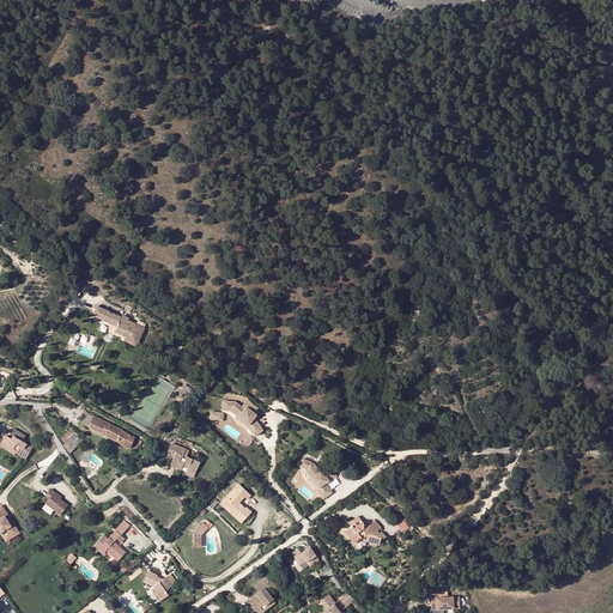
[(79,285),(93,293),(97,285),(84,278),(79,285)]
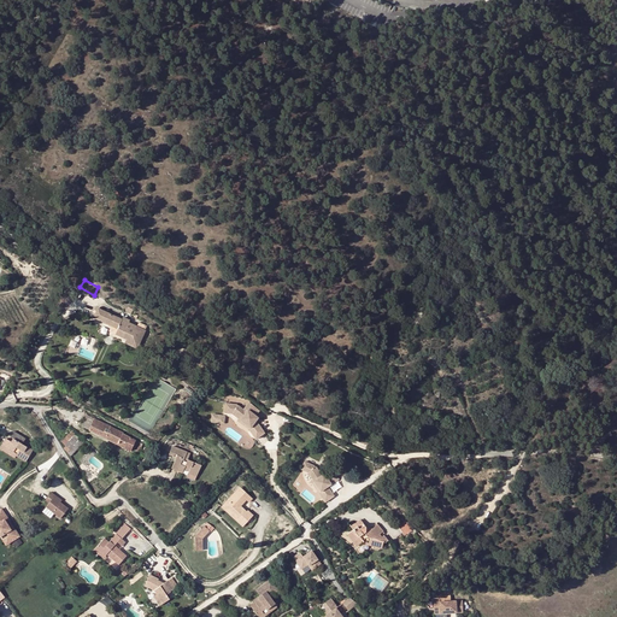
[(92,313),(99,318),(104,309),(97,305),(92,313)]
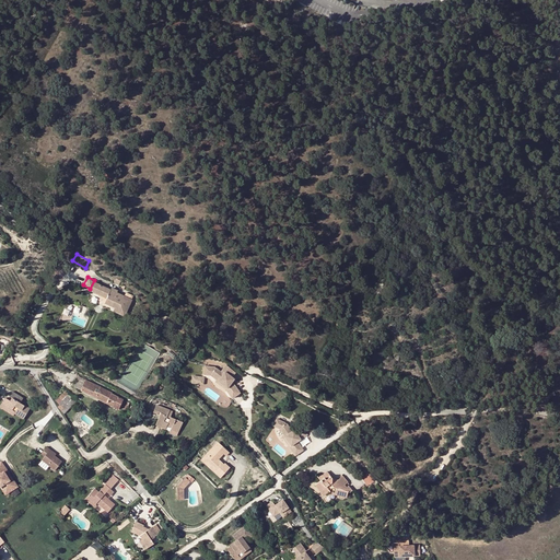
[(94,280),(90,289),(98,293),(102,301),(112,306),(121,312),(123,312),(129,300),(94,280)]
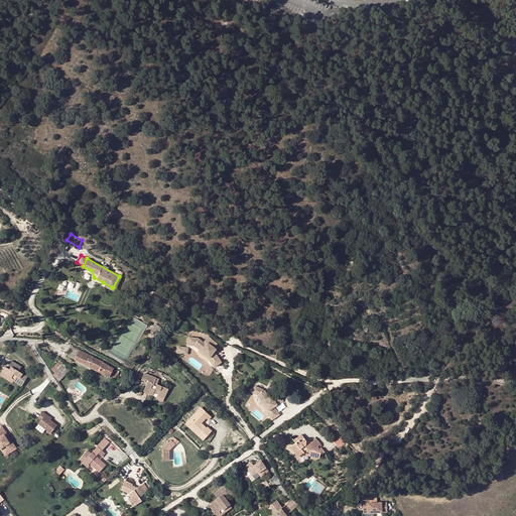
[(57,338),(59,339),(61,335),(53,331),(51,334),(58,337),(57,338)]
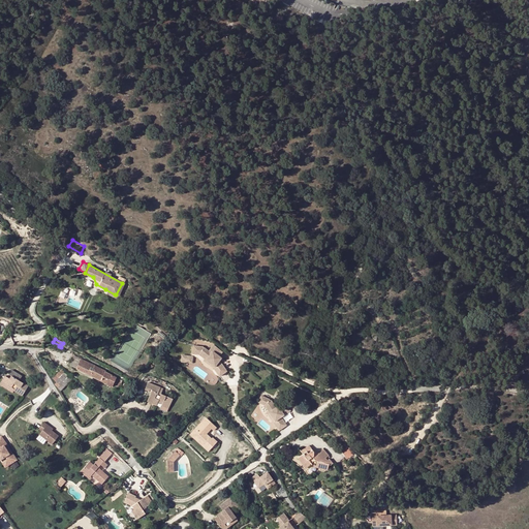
[(193,345),(192,353),(199,354),(206,359),(204,361),(215,368),(219,376),(227,372),(220,361),(222,359),(220,356),(223,352),(214,344),(209,350),(204,346),(193,345)]
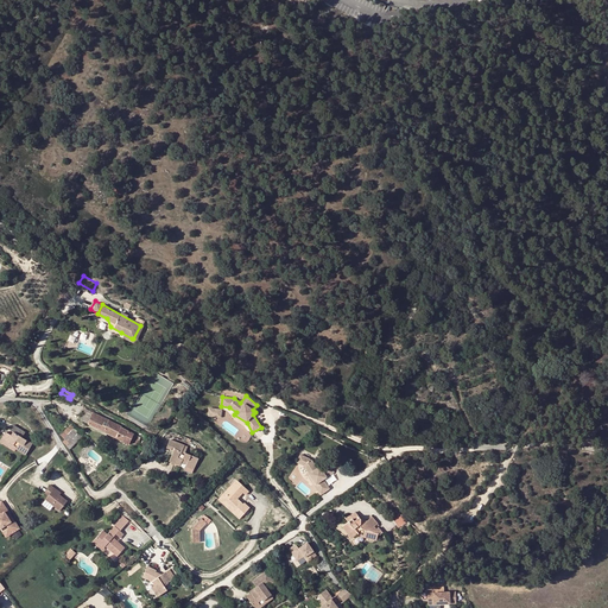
[(81,420),(88,423),(93,413),(86,410),(81,420)]
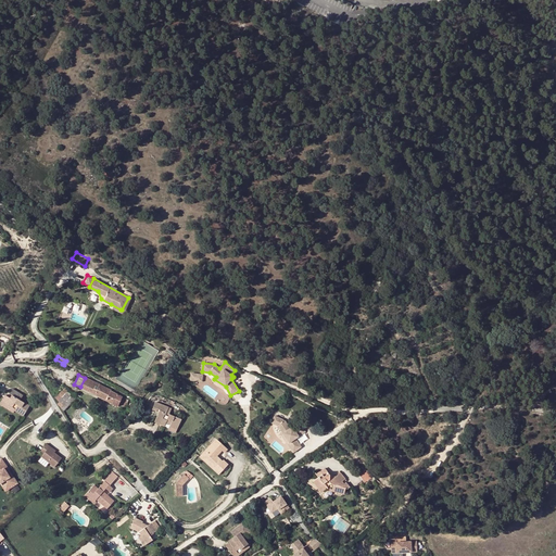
[(79,388),(100,399),(105,388),(85,378),(80,387),(79,388)]
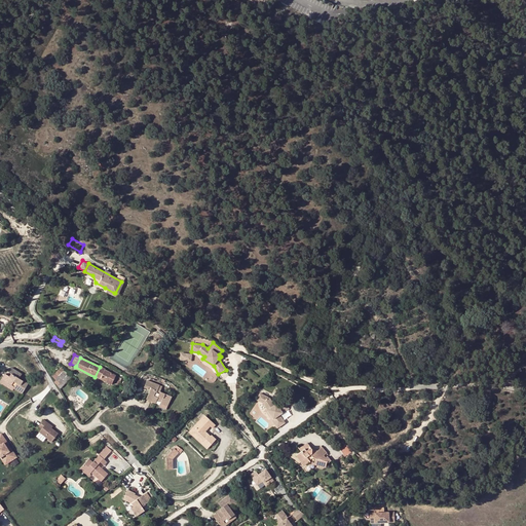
[(63,369),(61,367),(54,374),(59,376),(53,382),(61,387),(71,375),(63,369)]
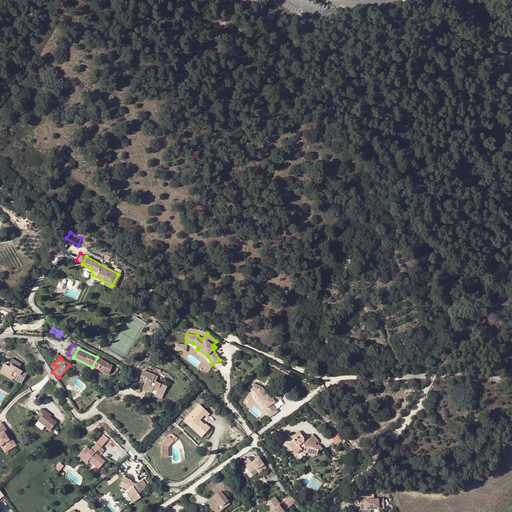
[(97,357),(92,367),(108,374),(112,366),(101,360),(102,360),(97,357)]
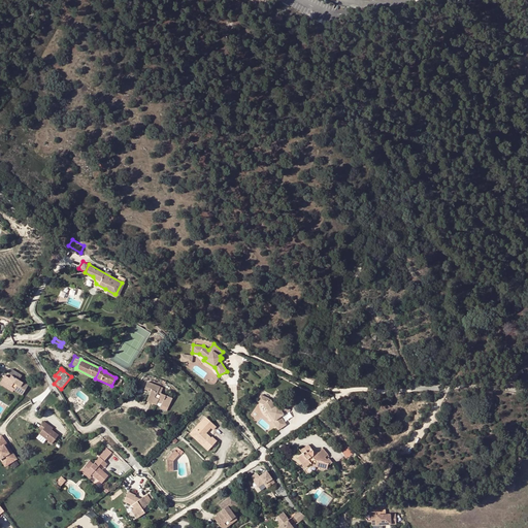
[(9,378),(4,375),(1,380),(14,388),(13,390),(22,395),(28,386),(19,381),(22,375),(11,369),(8,373),(11,375),(9,378)]
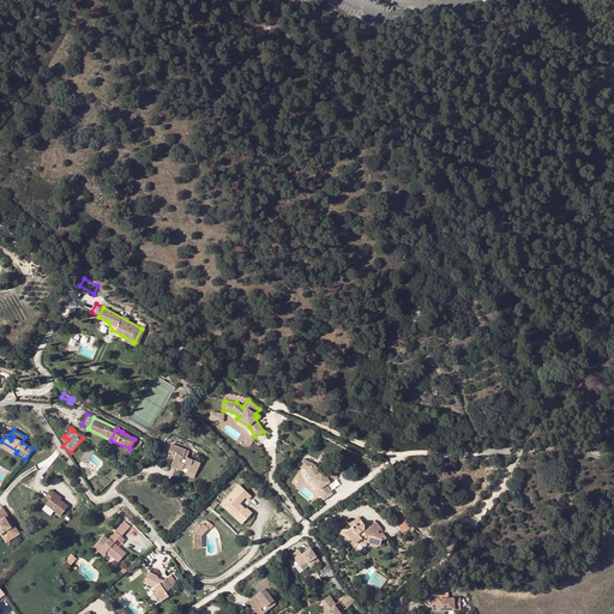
[(607,431),(602,432),(605,435),(602,437),(600,439),(600,443),(600,445),(600,447),(602,450),(603,452),(607,453),(609,453),(612,453),(613,451),(613,434),(613,435),(611,434),(608,434),(607,431)]
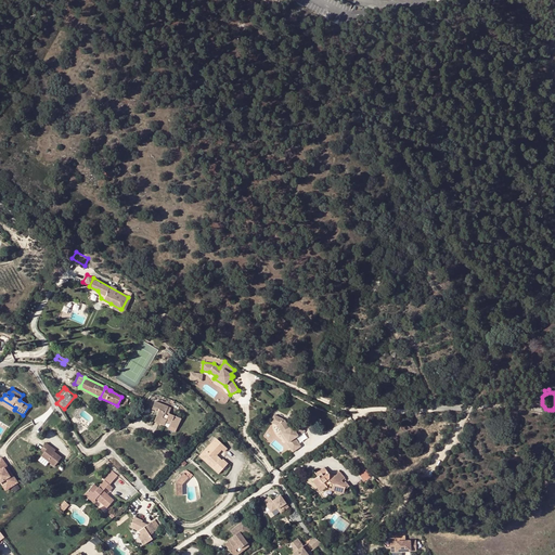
[(0,401),(0,402),(13,411),(14,410),(15,408),(1,399),(0,401)]
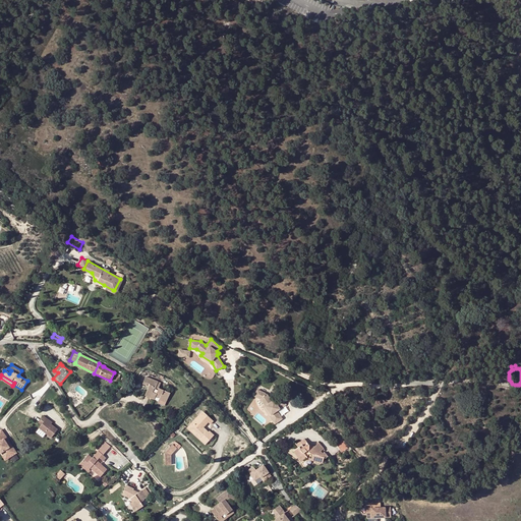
[(160,396),(159,400),(166,403),(170,394),(159,389),(158,391),(156,390),(159,383),(147,378),(143,384),(147,385),(148,384),(150,385),(145,396),(154,400),(157,395),(160,396)]
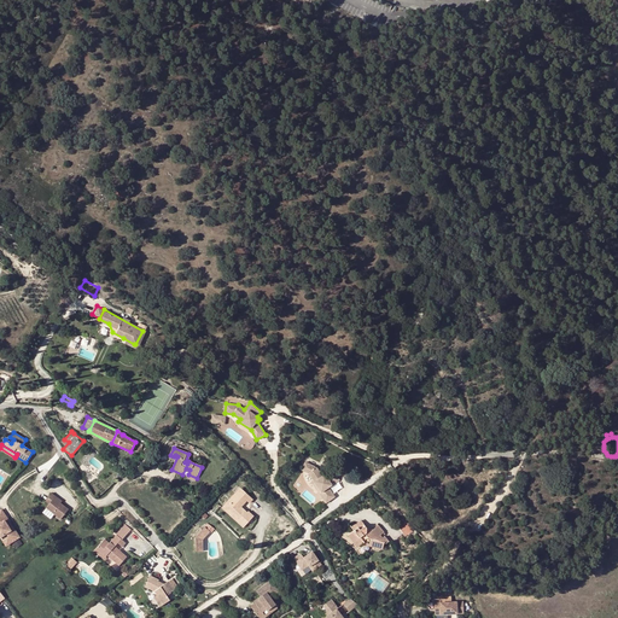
[(304,461),(301,470),(309,473),(326,501),(333,496),(328,487),(337,482),(330,471),(322,474),(318,466),(316,467),(315,466),(304,461)]
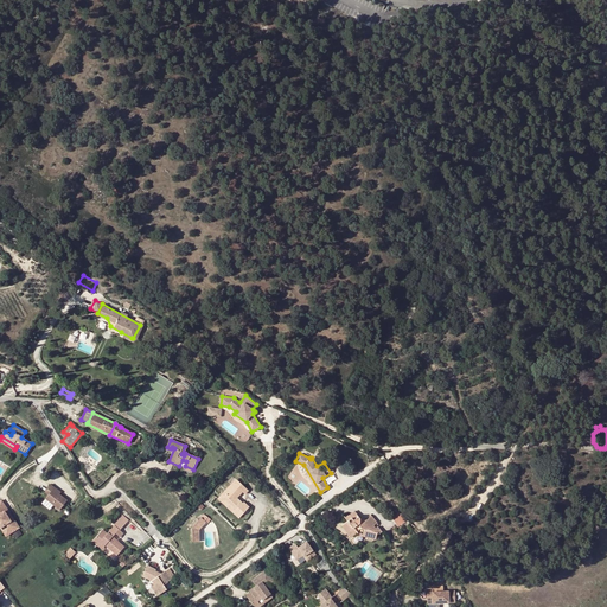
[(234,500),(236,498),(242,492),(244,494),(248,491),(235,479),(217,499),(223,505),(225,503),(231,508),(236,503),(234,500)]
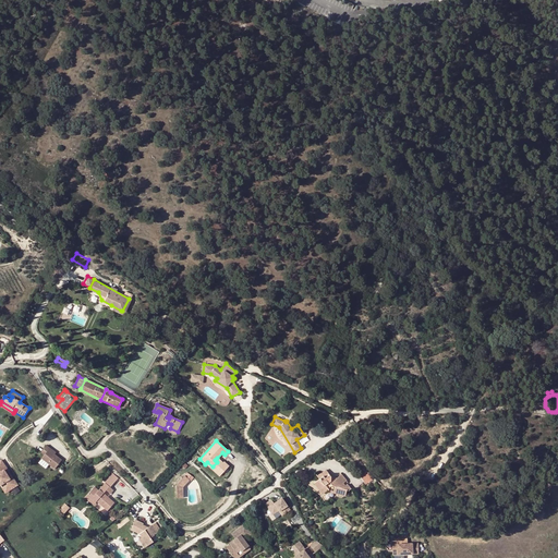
[(56,468),(62,459),(56,453),(49,449),(50,447),(47,444),(41,452),(45,455),(43,457),(56,468)]
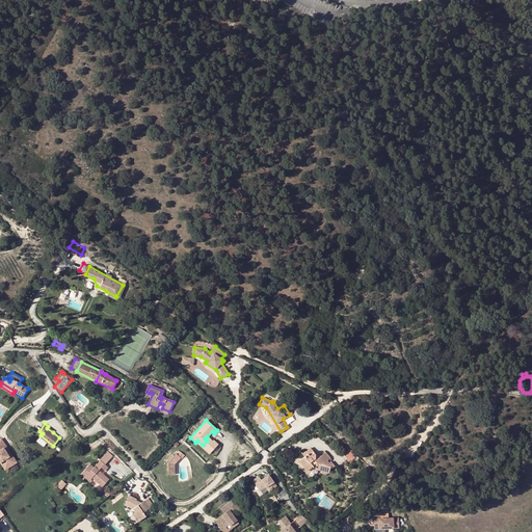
[(213,442),(207,436),(205,439),(207,441),(203,445),(197,441),(195,443),(205,451),(213,442)]
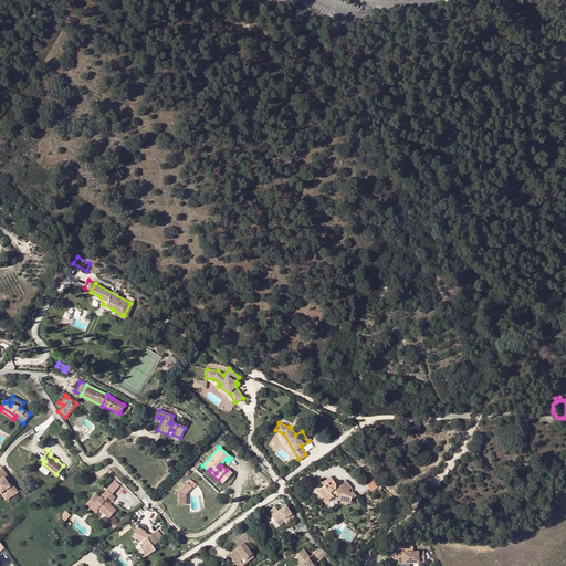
[(1,465),(0,465),(0,492),(6,501),(19,492),(14,486),(11,489),(4,477),(8,475),(1,465)]
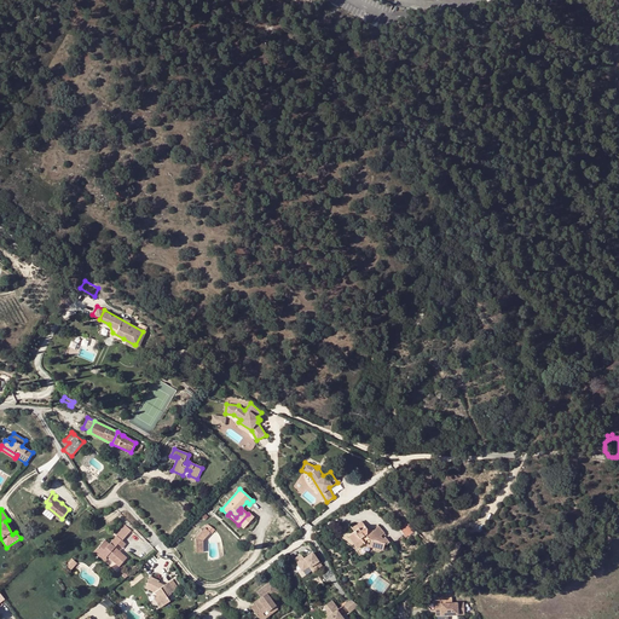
[(248,513),(248,514),(238,525),(243,530),(254,518),(248,513)]
